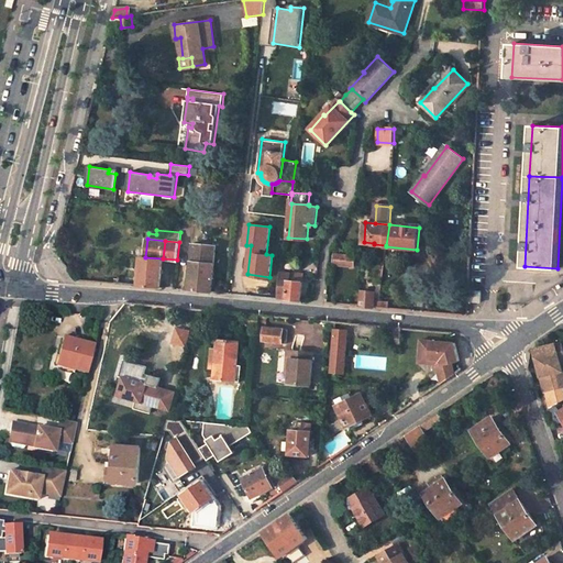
[(216,245),(194,243),(191,261),(214,263),(216,245)]
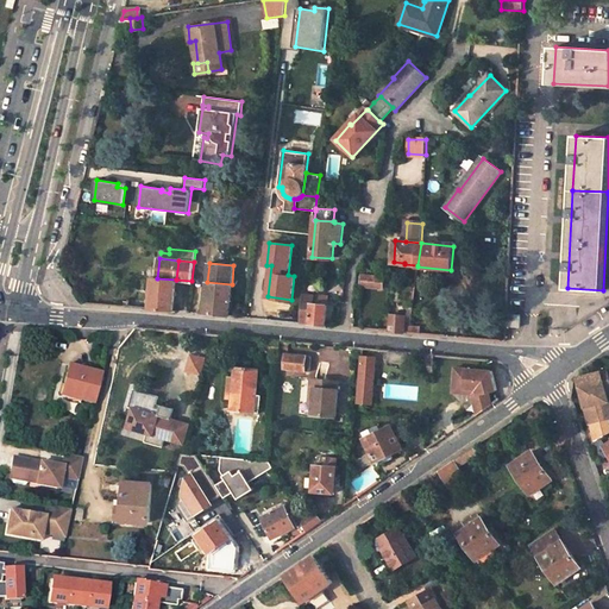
[(384,277),(362,274),(359,287),(383,289),(384,277)]
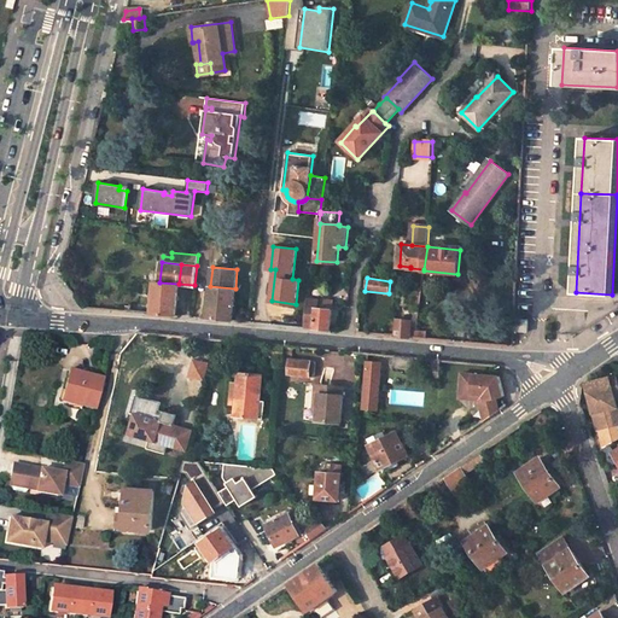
[(159,283),(156,281),(152,314),(175,316),(179,284),(159,283)]
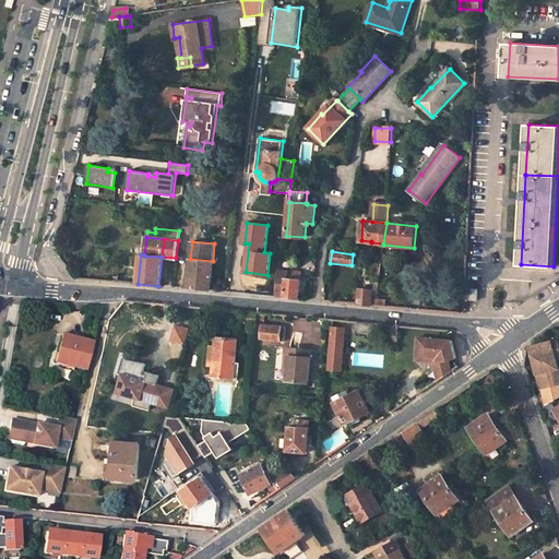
[(213,261),(190,259),(188,288),(210,290),(213,261)]
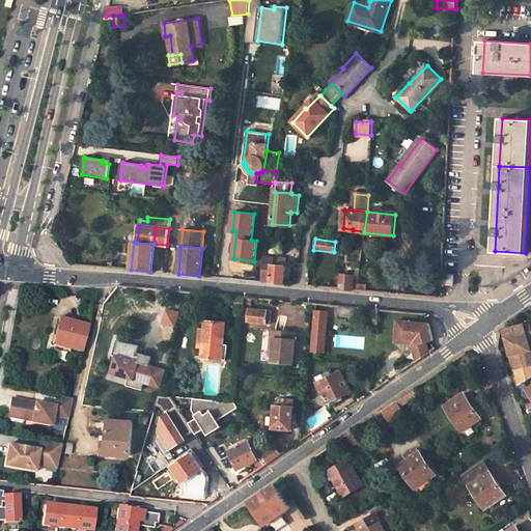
[(274,264),(285,266),(286,258),(266,256),(264,266),(273,267),(274,264)]
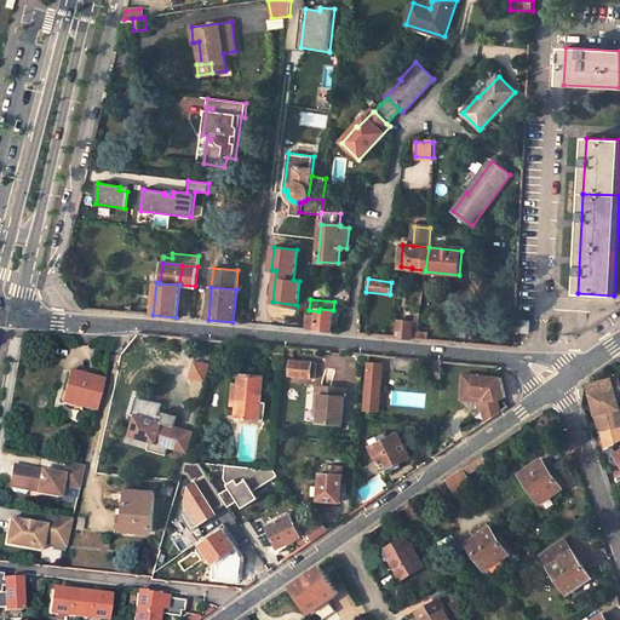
[(333,310),(320,309),(319,311),(316,329),(332,331),(333,310)]
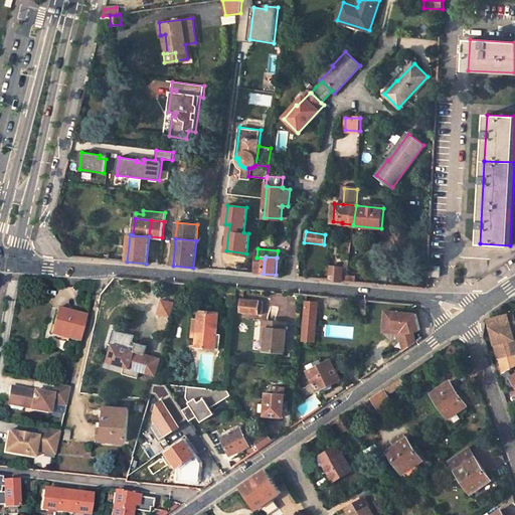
[(265,259),(256,258),(254,273),(263,274),(265,259)]
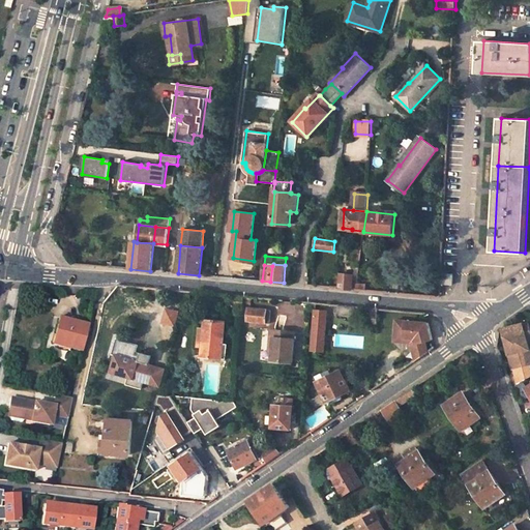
[(352,274),(342,273),(340,288),(351,289),(352,274)]
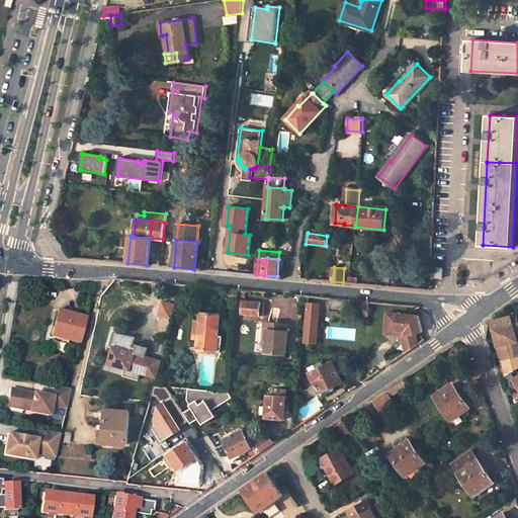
[(239,289),(228,288),(227,298),(238,299),(239,289)]
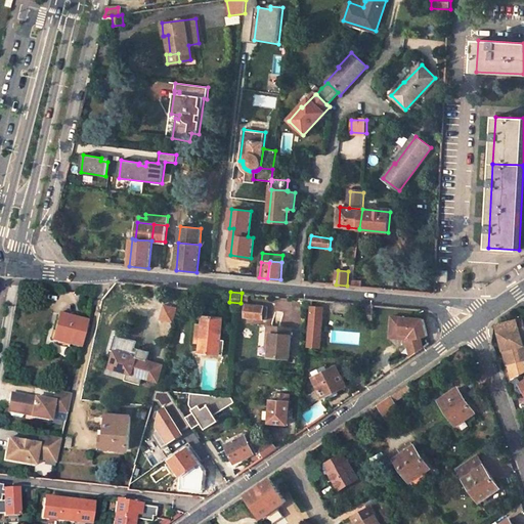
[(355,302),(332,300),(331,309),(334,309),(334,312),(350,314),(351,312),(353,312),(355,302)]
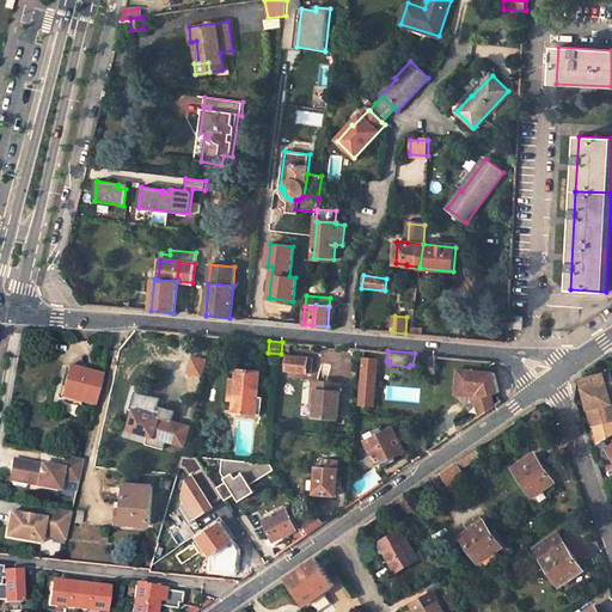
[(438,355),(426,354),(424,373),(435,374),(438,355)]
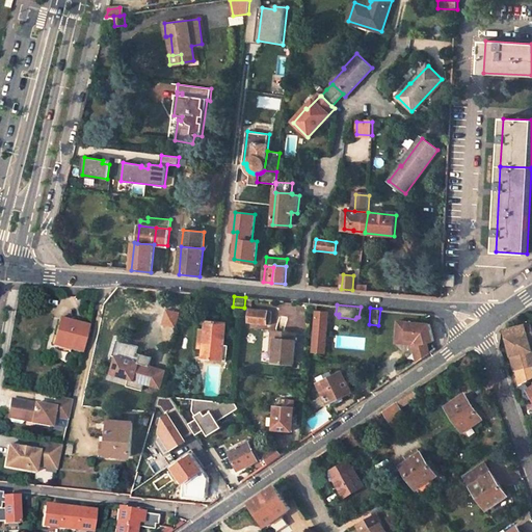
[(180,313),(165,309),(160,326),(174,330),(180,313)]
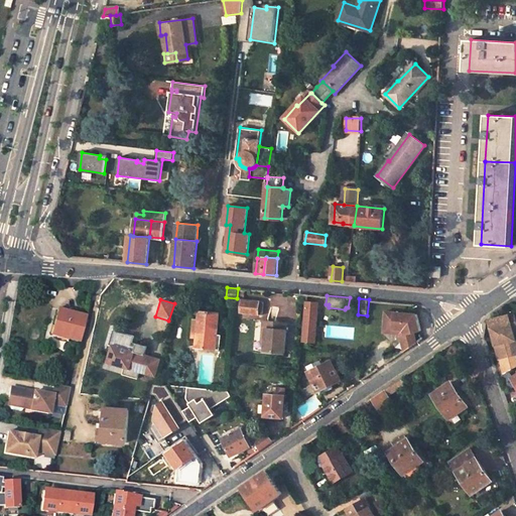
[(264,302),(242,299),(241,312),(262,314),(264,302)]
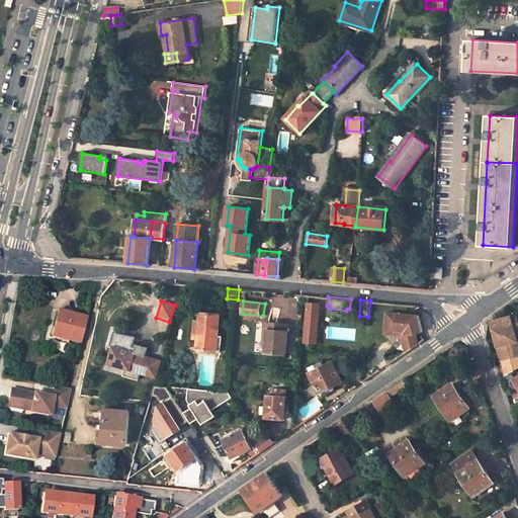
[(320,304),(309,303),(309,306),(305,343),(316,343),(320,304)]
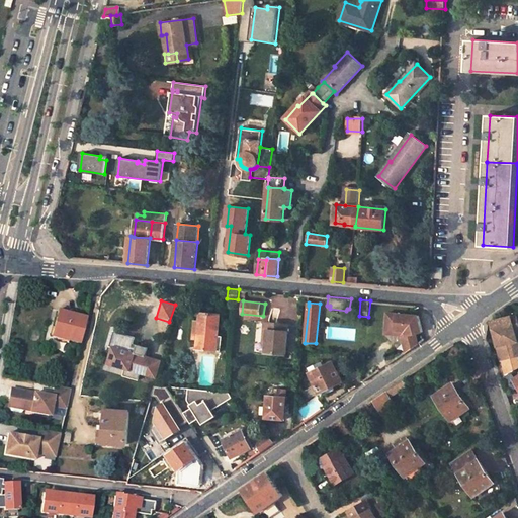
[(86,317),(59,311),(53,336),(80,343),(86,317)]
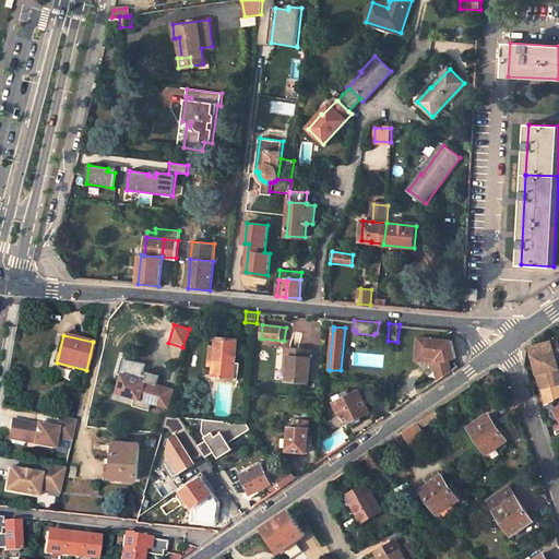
[(238,339),(216,336),(213,376),(238,379),(240,364),(236,363),(238,339)]
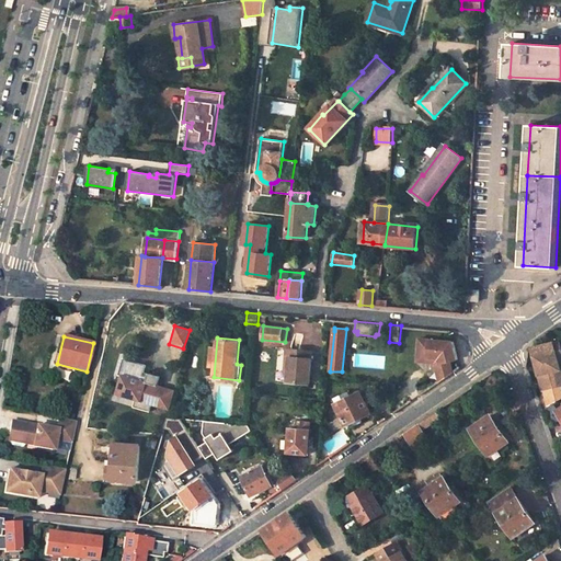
[(458,357),(454,341),(420,338),(419,350),(428,351),(428,356),(439,357),(439,362),(436,366),(439,382),(453,373),(449,359),(458,357)]
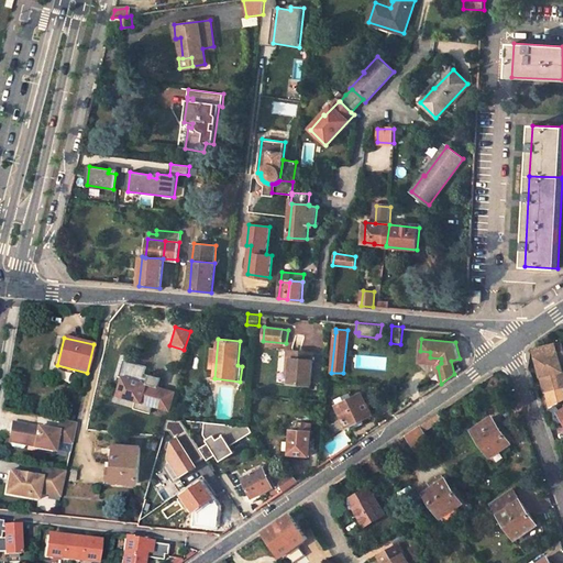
[(533,349),(544,392),(562,386),(559,371),(562,370),(560,361),(558,352),(562,351),(561,342),(533,349)]
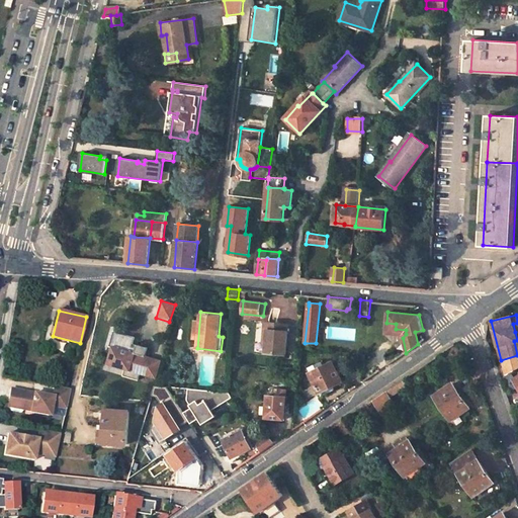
[(286,354),(289,325),(266,323),(264,338),(267,339),(266,352),(286,354)]
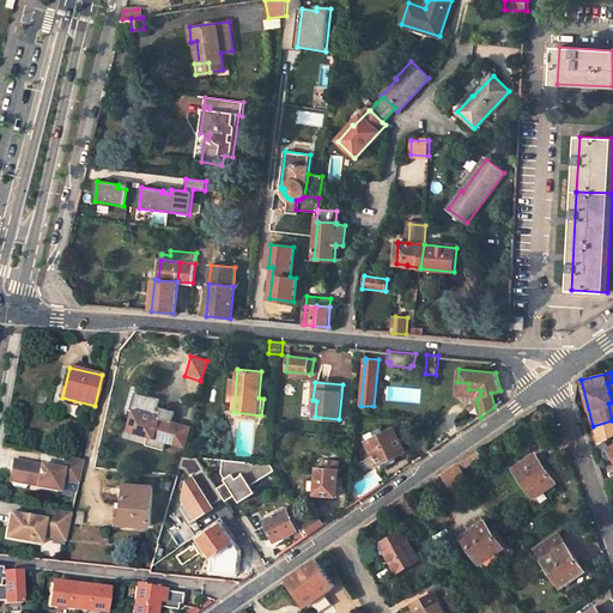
[(186,447),(192,425),(171,419),(174,411),(163,407),(162,411),(157,410),(159,398),(135,390),(131,408),(133,410),(127,430),(149,436),(146,444),(164,449),(165,441),(186,447)]
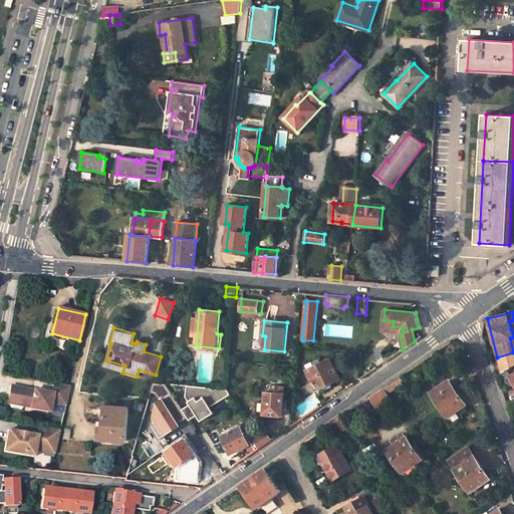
[(314,365),(307,368),(317,390),(320,395),(331,388),(330,383),(339,377),(331,359),(315,367),(314,365)]
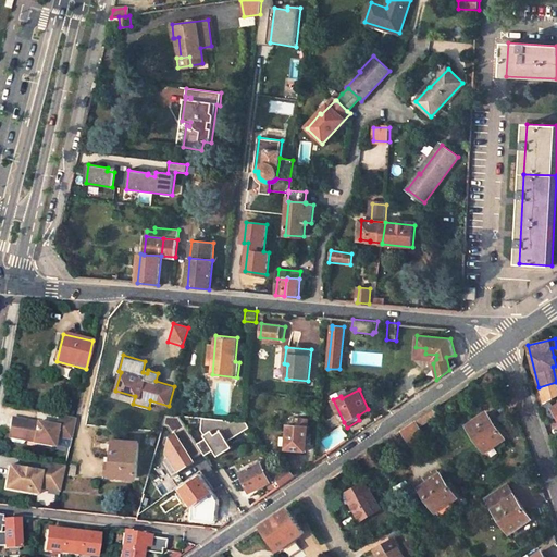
[(434,408),(423,415),(428,421),(437,415),(434,408)]
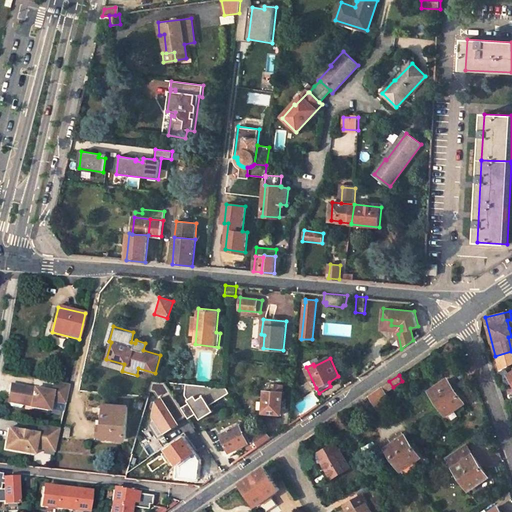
[(447,379),(430,391),(446,415),(464,403),(459,395),(462,393),(457,385),(453,387),(447,379)]
